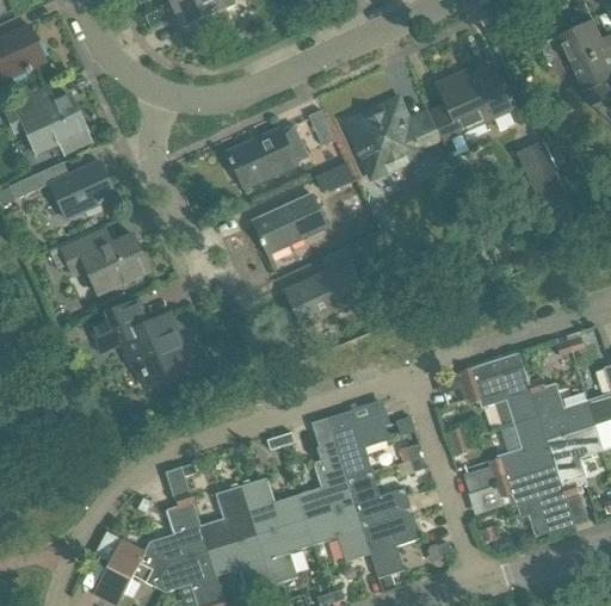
[(177,0),(172,2),(191,45),(234,25),(223,0),(177,0)]
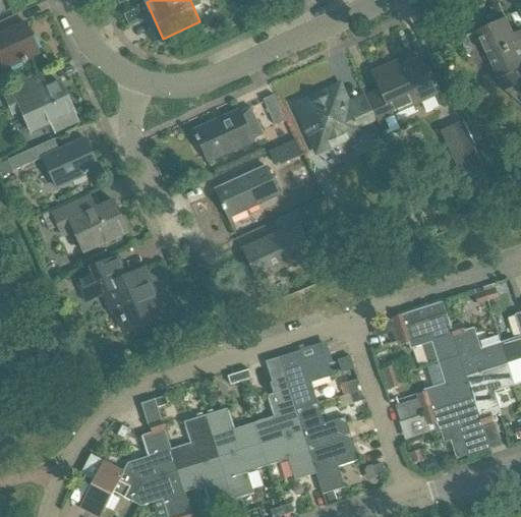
[(136,8),(124,13),(128,23),(140,17),(136,8)]
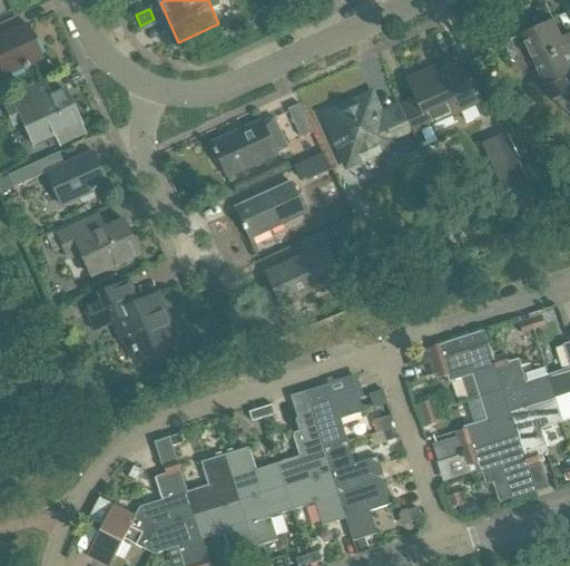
[(569,37),(566,40),(554,17),(522,32),(546,83),(569,71),(569,37)]
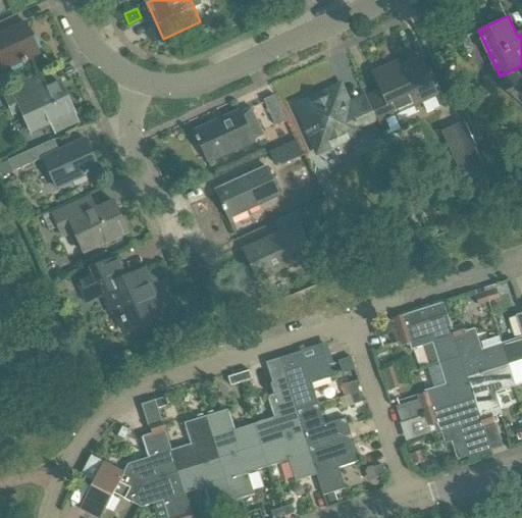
[(0,33),(0,68),(39,51),(25,21),(0,33)]
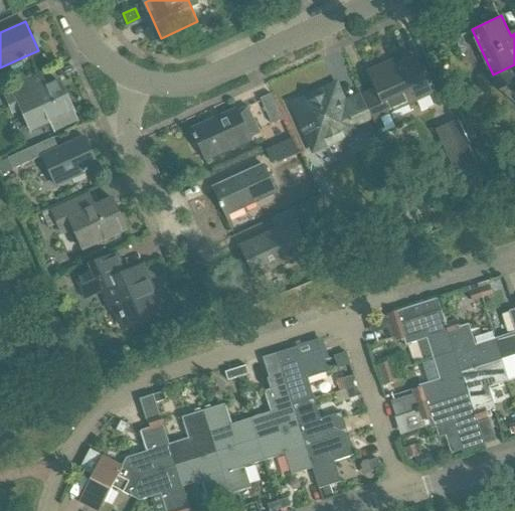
[(433,92),(415,54),(396,63),(394,58),(368,70),(375,87),(363,93),(379,128),(385,125),(381,116),(433,92)]
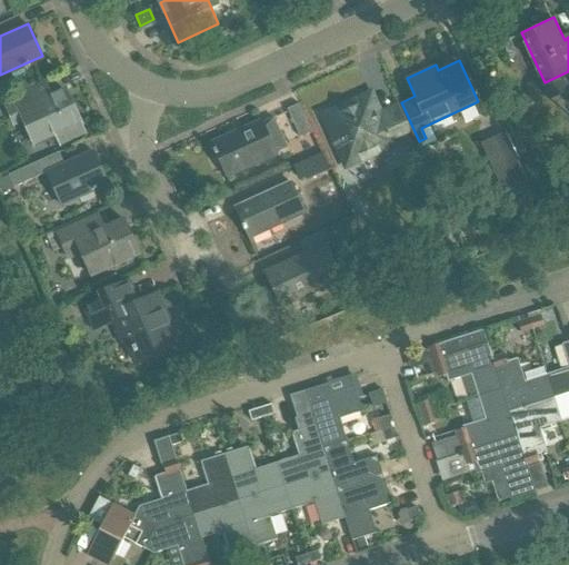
[(81,121),(68,89),(41,100),(35,85),(6,98),(16,121),(25,118),(36,142),(57,132),(61,142),(86,132),(81,122),(81,121)]
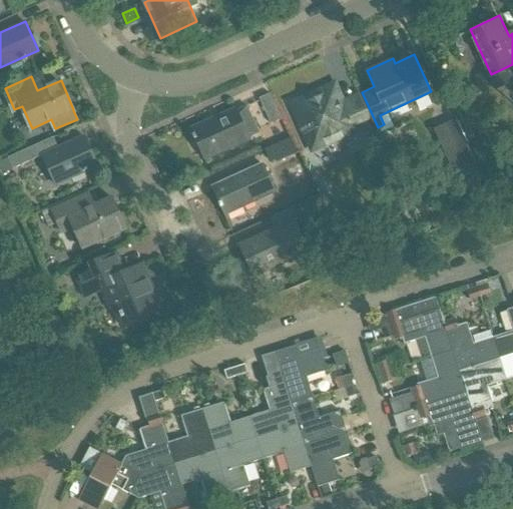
[(314,143),(354,125),(353,123),(370,116),(361,95),(344,103),(336,85),(296,103),(314,143)]
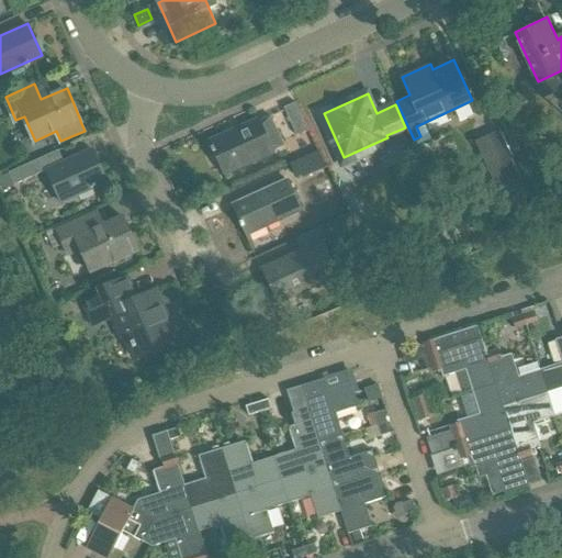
[(284,105),(296,133),(310,127),(298,100),(284,105)]
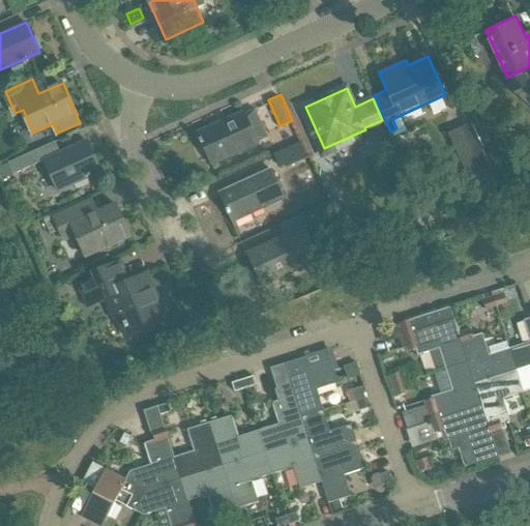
[(245,113),(244,111),(197,133),(211,165),(259,143),(258,141),(269,136),(257,108),(245,113)]
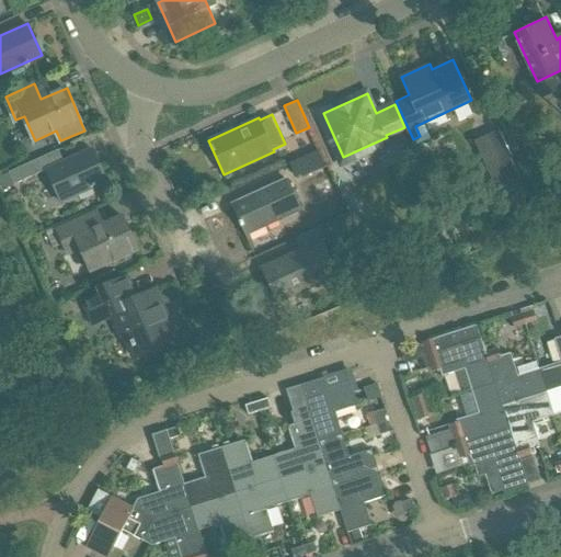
[(107,180),(93,147),(47,168),(61,201),(107,180)]
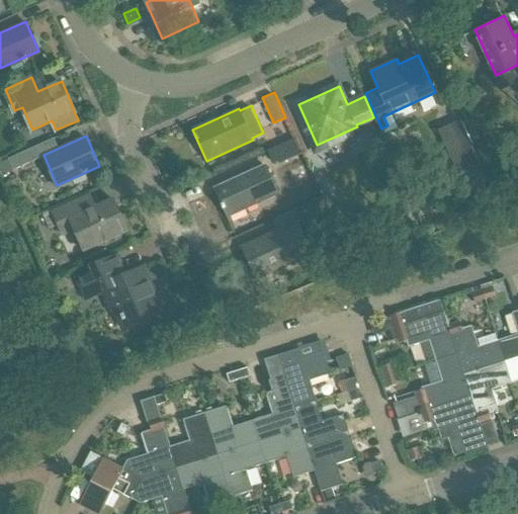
[(268,149),(273,160),(299,148),(294,137),(268,149)]
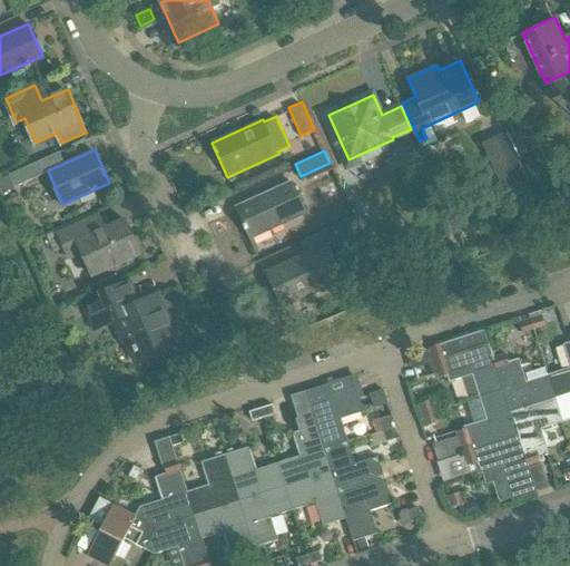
[(10,173),(0,177),(0,185),(2,191),(43,172),(38,159),(10,173)]
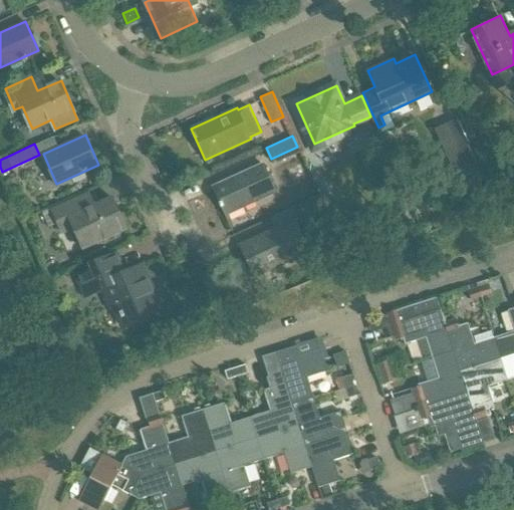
[(453,163),(465,168),(471,153),(459,148),(453,163)]
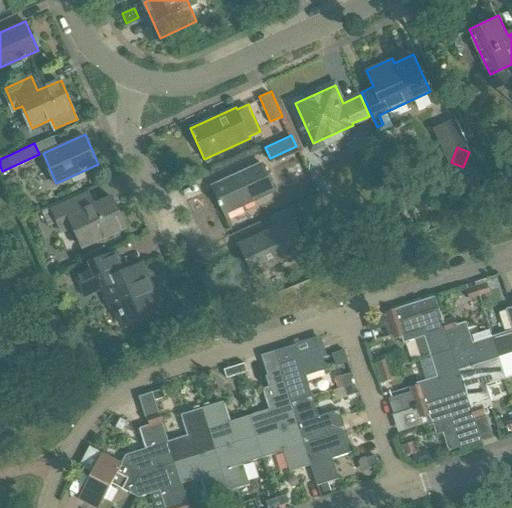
[(263,161),(213,184),(226,213),(276,190),(263,161)]
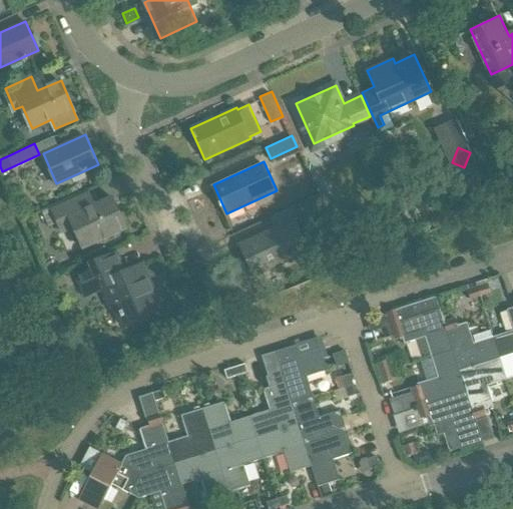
[(318,193),(292,205),(299,220),(325,208),(318,193)]
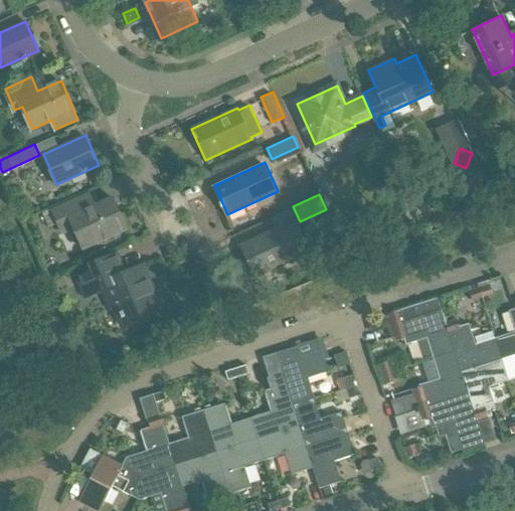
[(62,231),(73,226),(83,247),(127,228),(113,196),(83,209),(77,196),(51,208),(57,221),(62,231)]
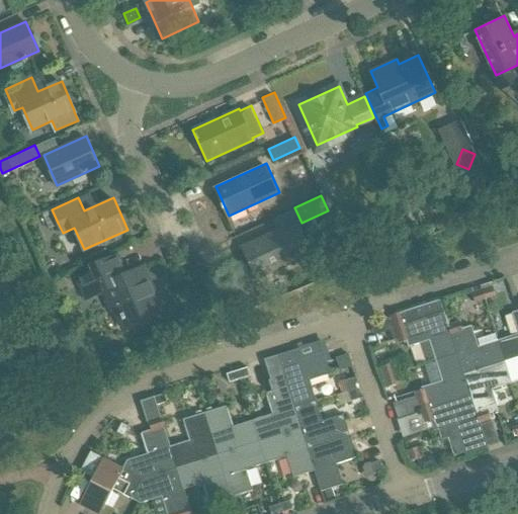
[(257,277),(311,253),(296,221),(243,246),(257,277)]
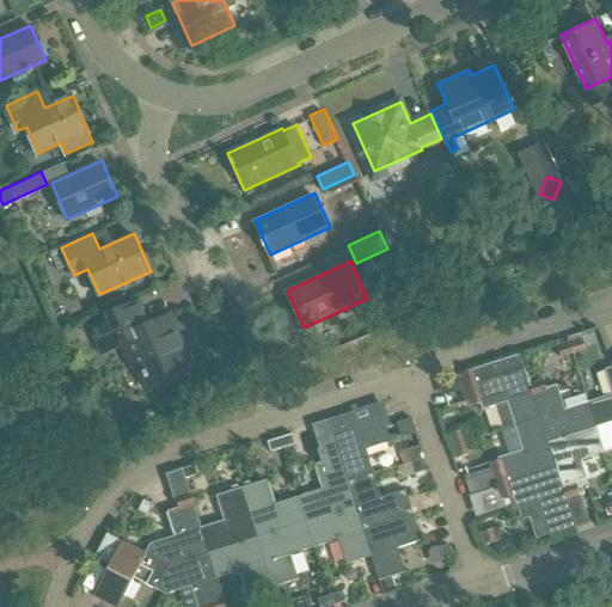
[(433,304),(428,294),(420,298),(424,307),(433,304)]
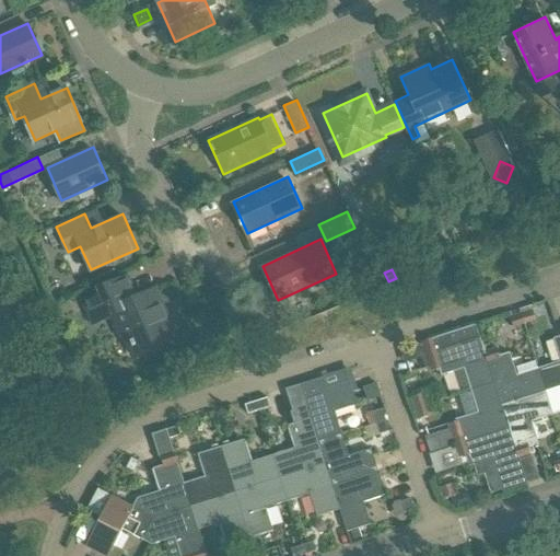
[(100,294),(84,301),(92,320),(109,312),(119,337),(124,335),(133,357),(177,337),(155,288),(133,298),(124,277),(97,289),(100,294)]
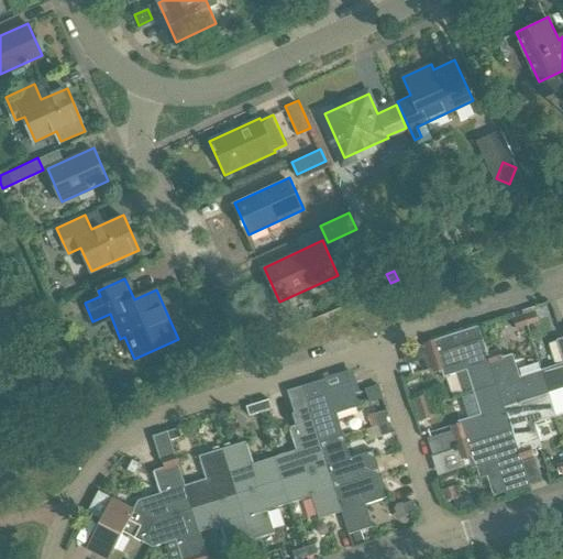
[(539,318),(538,319),(534,309),(523,314),(526,322),(529,321),(530,326),(541,322),(539,318)]
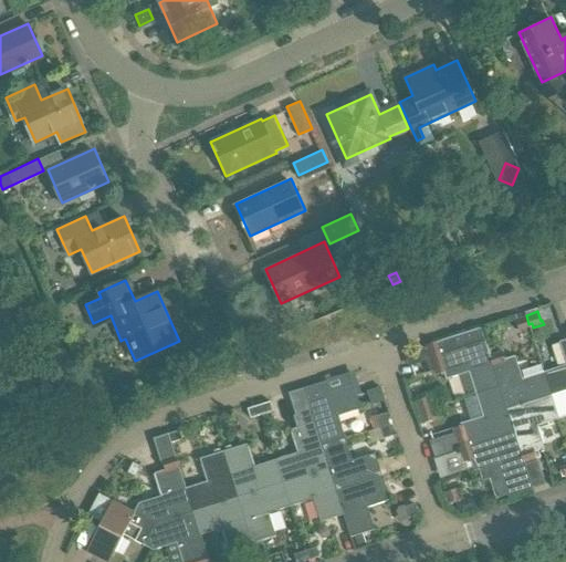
[(528,324),(526,315),(514,319),(517,328),(528,324)]
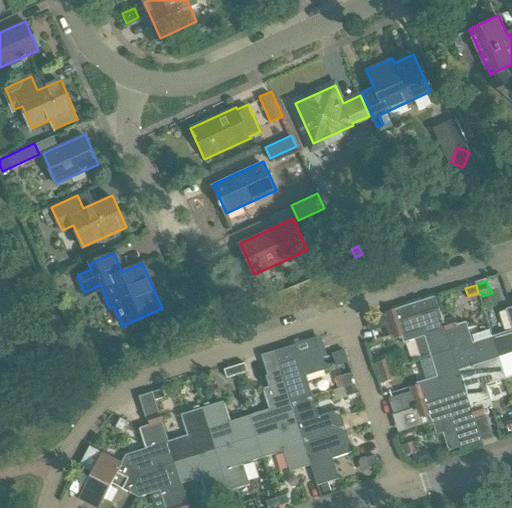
[(402,341),(424,334),(431,354),(450,348),(442,320),(434,294),(385,310),(392,334),(399,332),(402,341)]
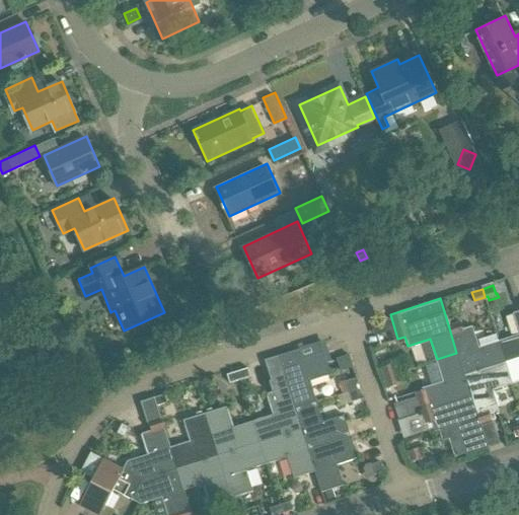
[(518,356),(518,308),(512,311),(518,333),(498,339),(505,361),(518,356)]
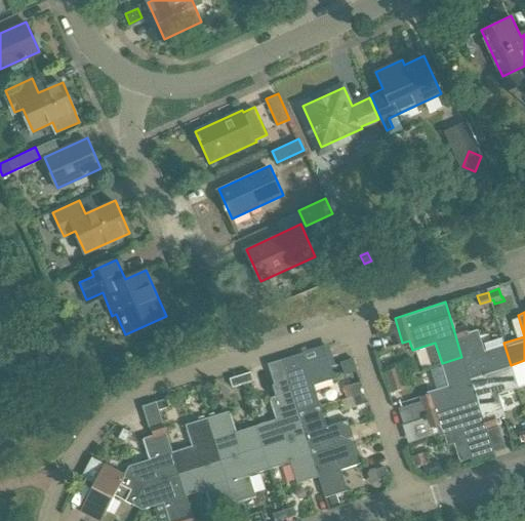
[(465,324),(453,328),(461,357),(469,378),(511,365),(503,343),(483,350),(477,328),(467,331),(465,324)]
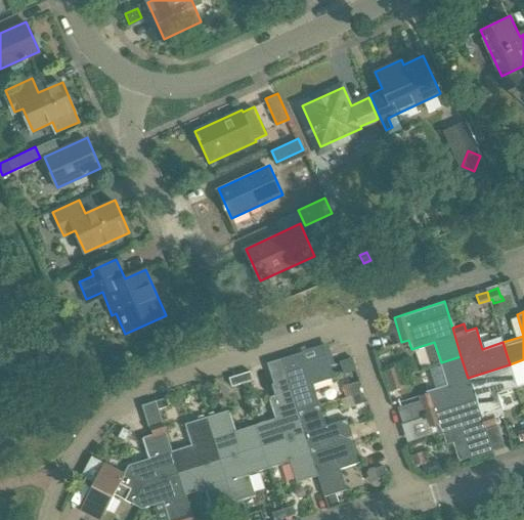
[(297,410),(318,403),(312,383),(333,377),(326,354),(305,361),(301,351),(279,358),(284,367),(282,369),(290,389),(297,410)]
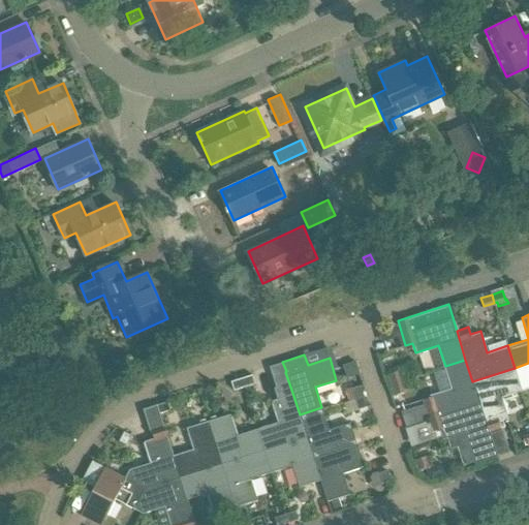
[(428,383),(431,394),(430,394),(433,403),(425,406),(429,419),(478,402),(472,381),(465,360),(445,366),(448,377),(428,383)]
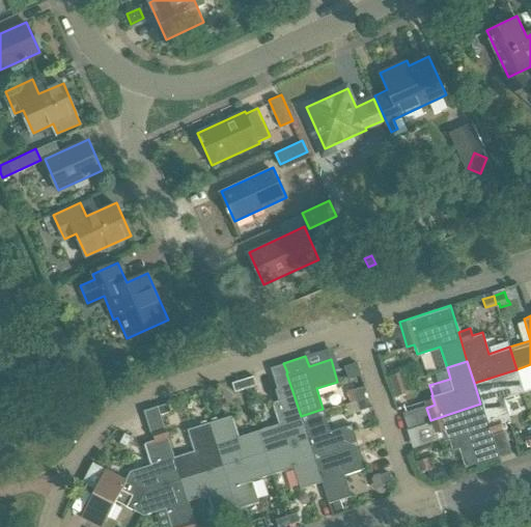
[(530,364),(516,369),(524,391),(530,388),(530,364)]
